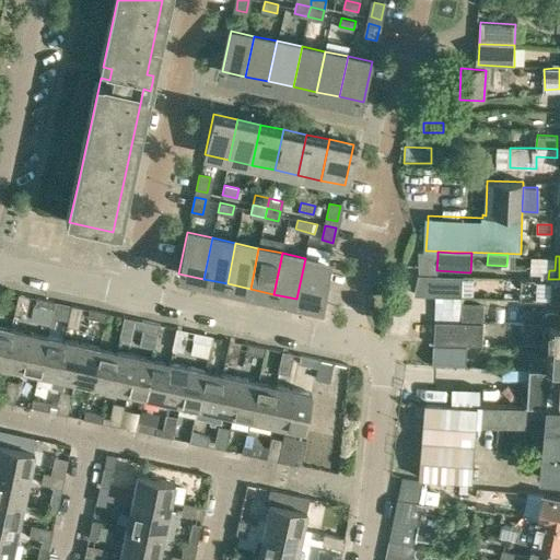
[(305,258),(296,299),(318,304),(327,263),(305,258)]
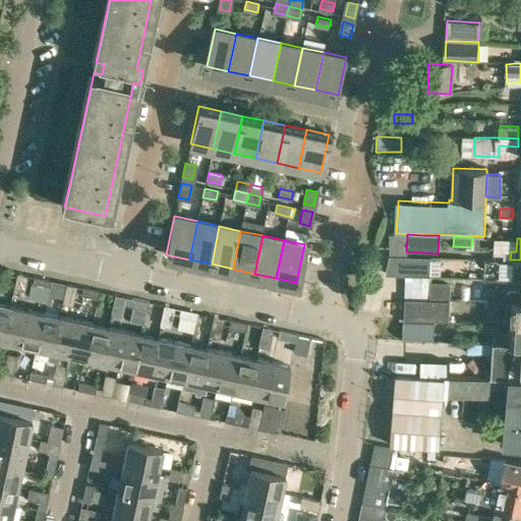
[(404,256),(404,277),(406,277),(430,278),(430,256),(404,256)]
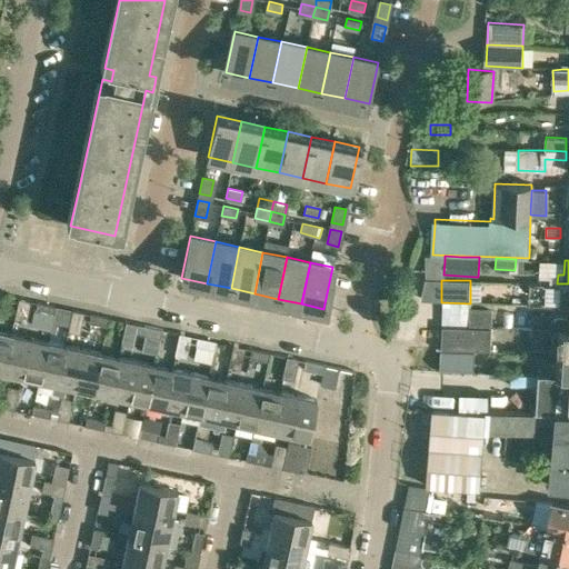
[(53,306),(33,302),(32,309),(51,313),(53,306)]
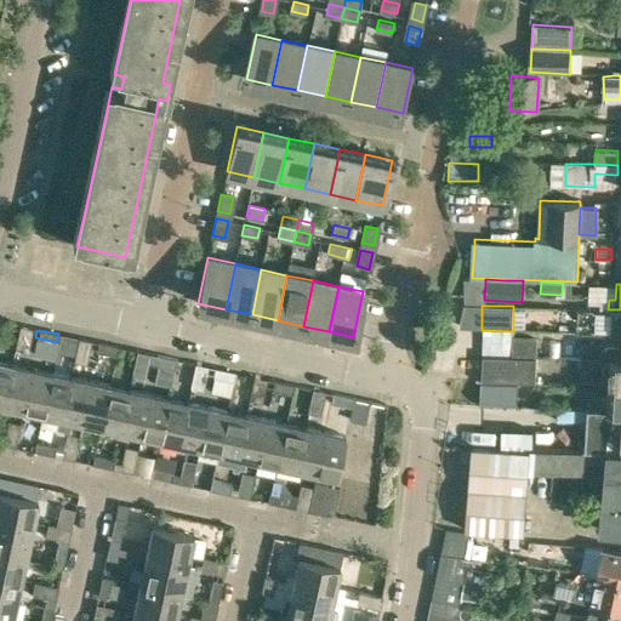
[(513,339),(513,331),(484,330),(483,354),(512,355),(513,339)]
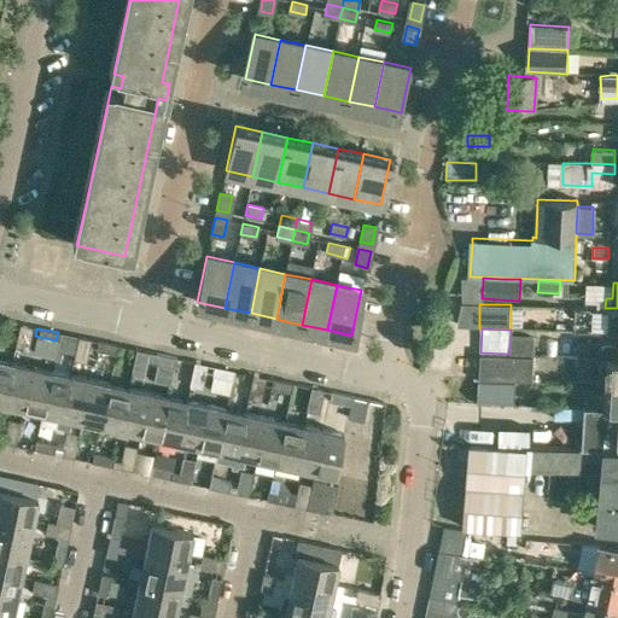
[(608,344),(607,357),(617,357),(617,332),(608,332),(608,344)]
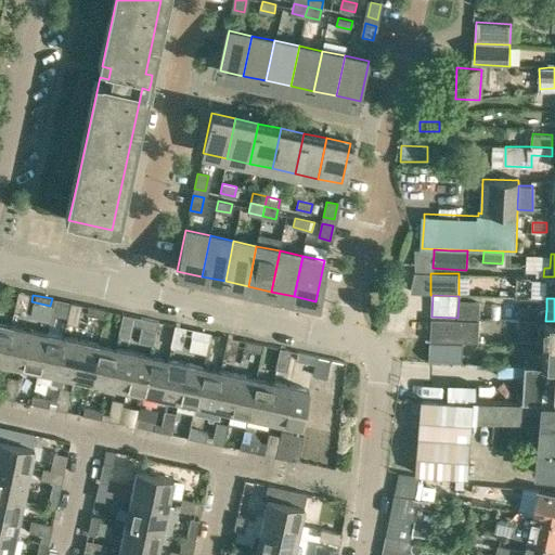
[(459,302),(457,318),(457,320),(479,320),(479,304),(459,302)]
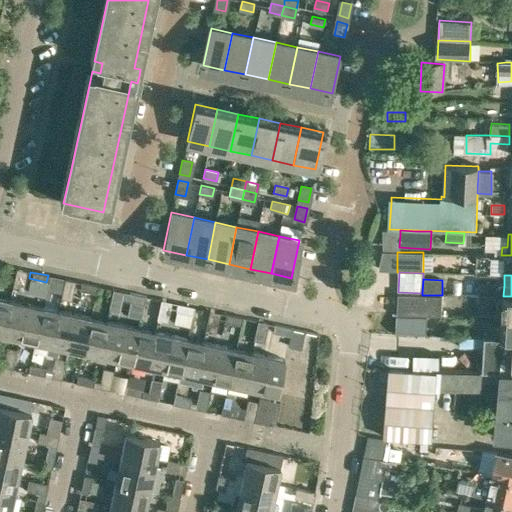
[(80,290),(95,293),(96,286),(81,282),(80,290)]
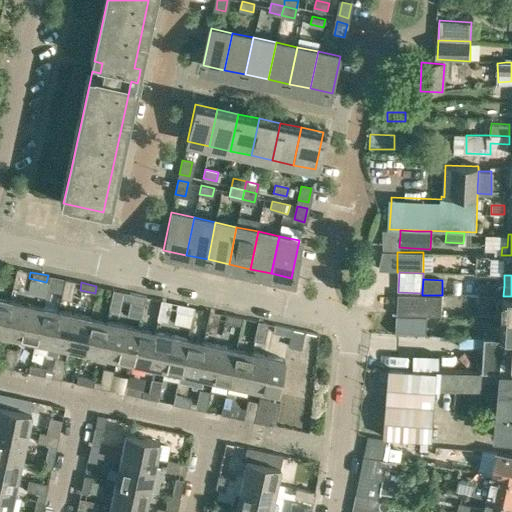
[(127,292),(125,299),(142,303),(144,296),(127,292)]
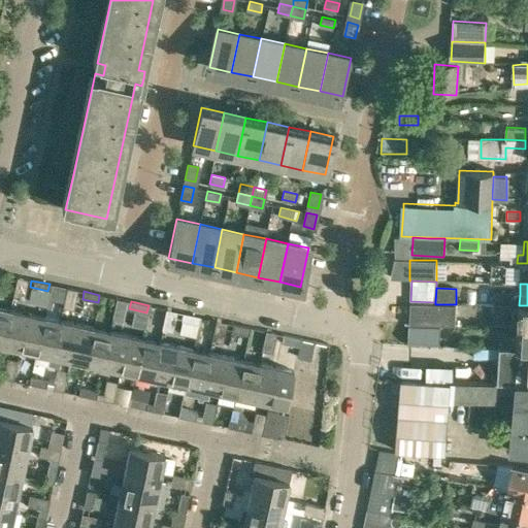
[(455,325),(456,304),(435,304),(409,303),(409,324),(455,325)]
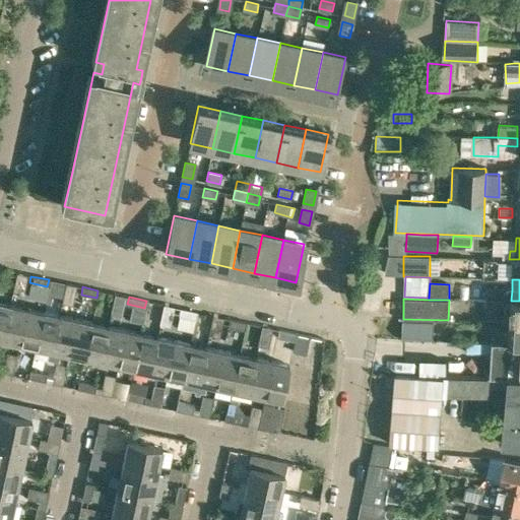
[(6,319),(9,304),(0,301),(0,337),(18,342),(21,327),(13,325),(14,321),(6,319)]
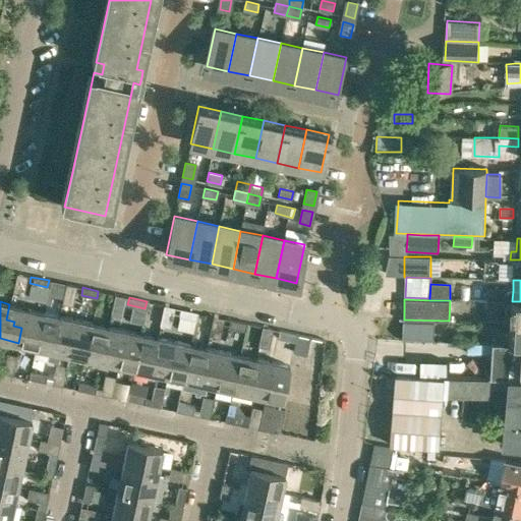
[(512,312),(511,321),(520,321),(520,301),(512,301),(512,312)]
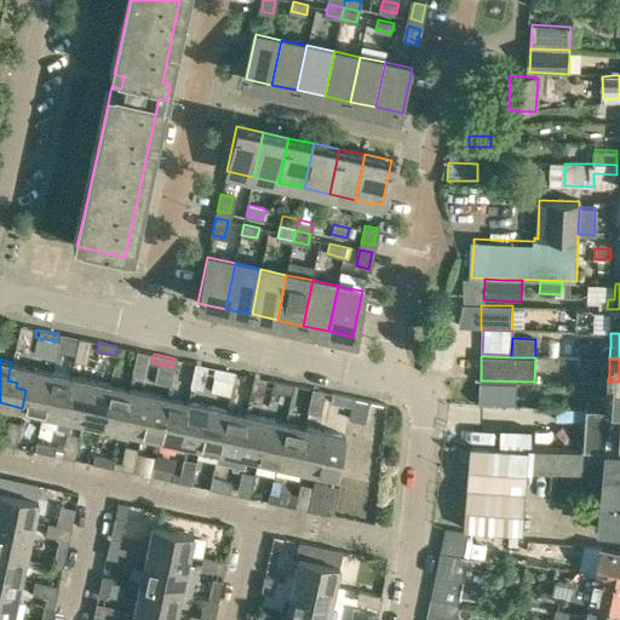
[(202,388),(205,363),(184,361),(182,385),(202,388)]
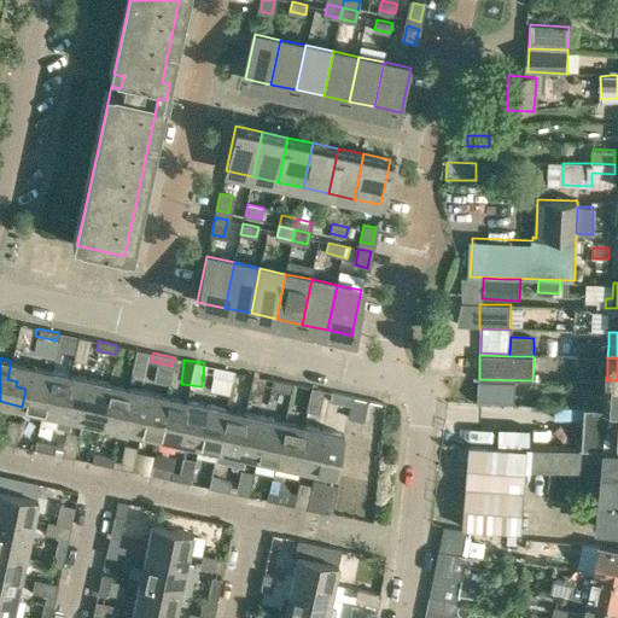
[(51,369),(11,361),(7,379),(17,382),(16,386),(25,389),(22,407),(41,410),(51,369)]
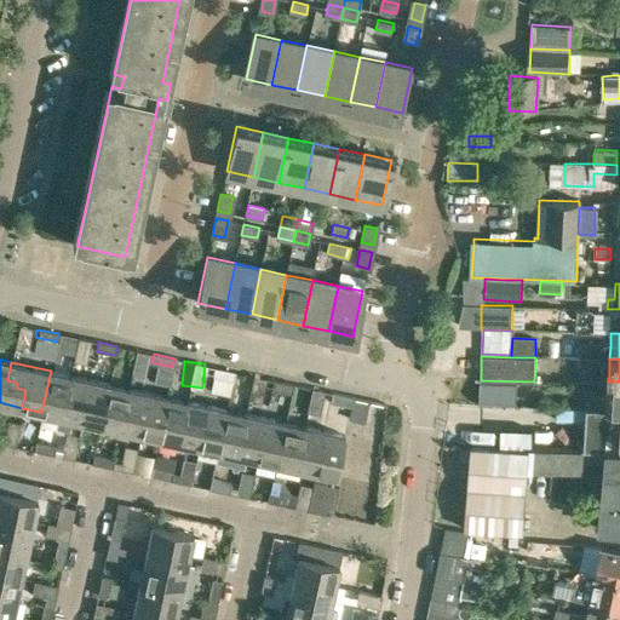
[(233,371),(212,366),(211,375),(230,380),(233,371)]
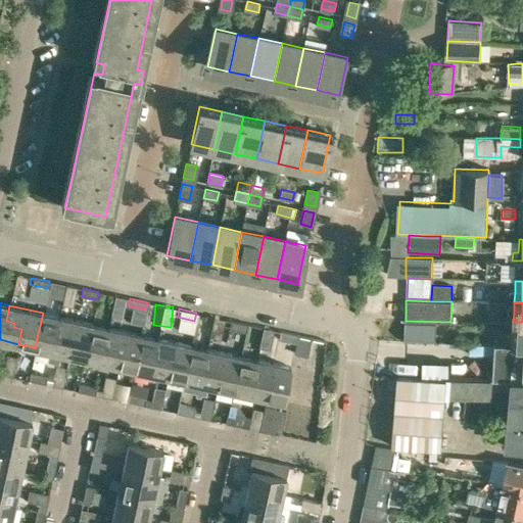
[(43,313),(35,347),(49,350),(47,361),(58,363),(60,353),(67,354),(72,339),(63,338),(64,333),(55,331),(59,316),(43,313)]
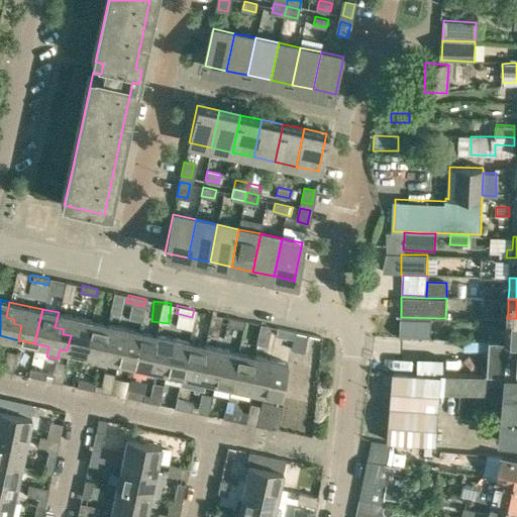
[(91,320),(59,312),(55,327),(64,329),(63,334),(71,335),(67,350),(84,354),(91,320)]
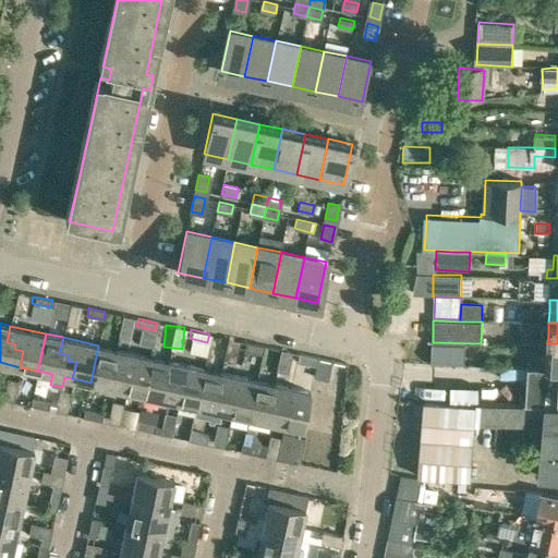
[(262,346),(243,342),(242,350),(261,354),(262,346)]
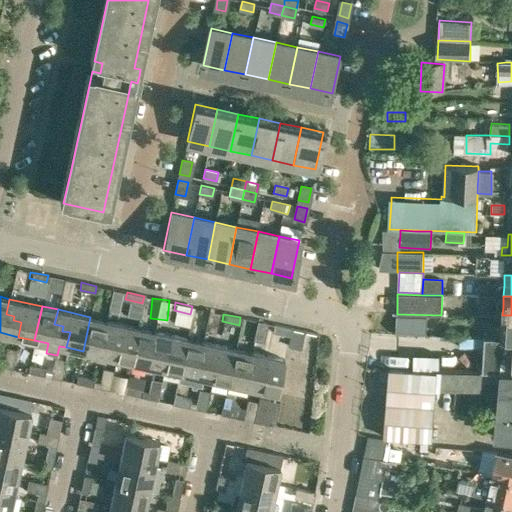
[(497,324),(496,337),(511,337),(511,315),(502,315),(501,324),(497,324)]
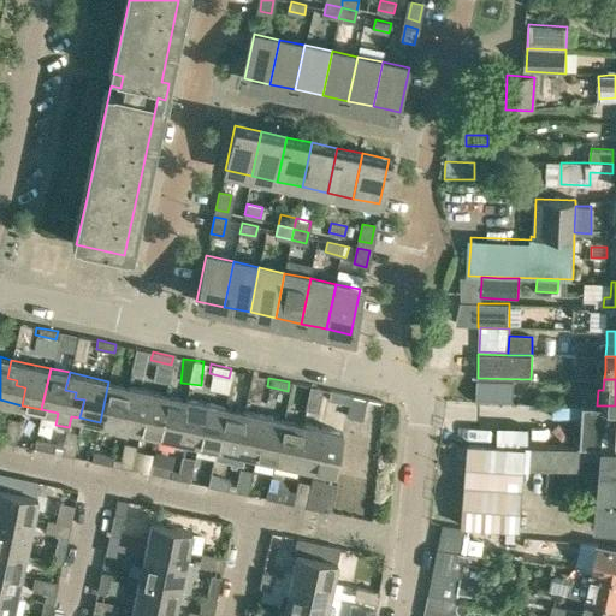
[(475,402),(514,403),(514,380),(477,380),(475,402)]
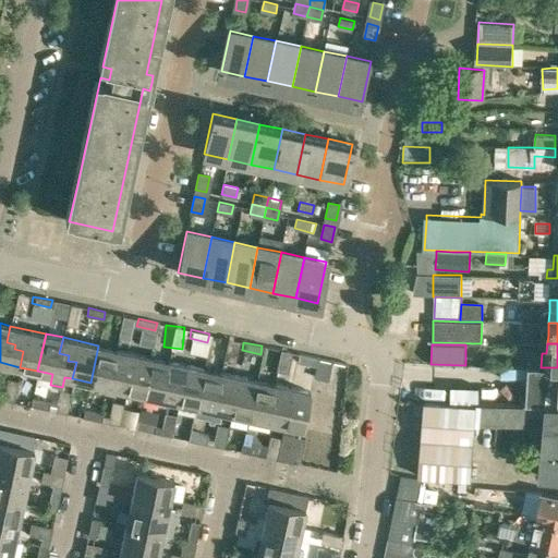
[(98,346),(91,383),(125,390),(129,374),(120,372),(121,367),(112,365),(116,349),(98,346)]
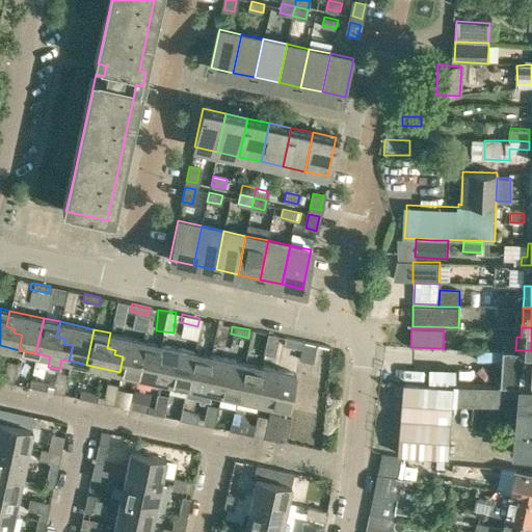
[(143,340),(110,333),(107,348),(115,350),(114,354),(123,356),(120,372),(136,375),(143,340)]
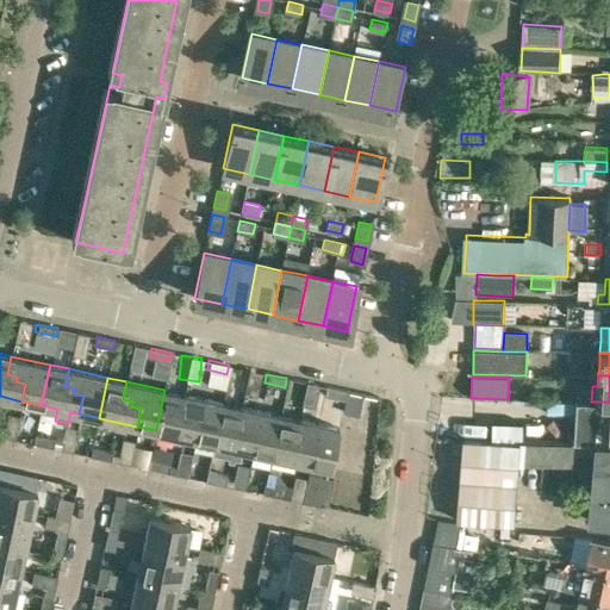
[(344,391),(324,386),(322,394),(343,399),(344,391)]
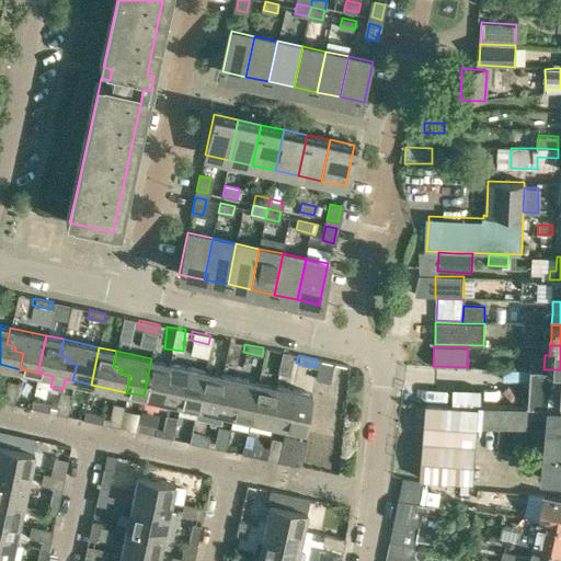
[(151,358),(144,396),(179,403),(182,387),(173,386),(174,380),(165,378),(169,362),(151,358)]
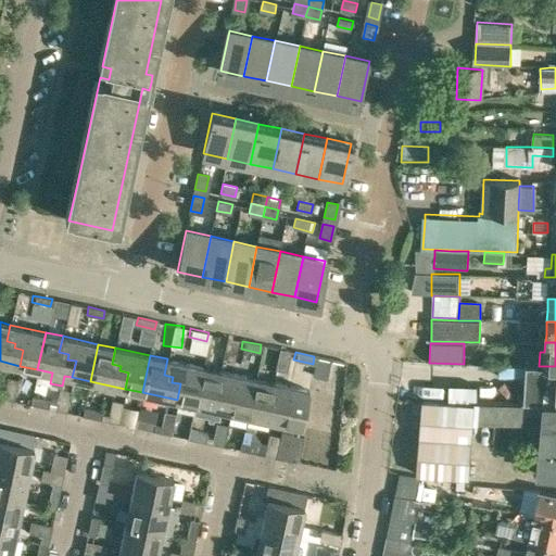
[(330,359),(316,356),(313,376),(326,378),(330,359)]
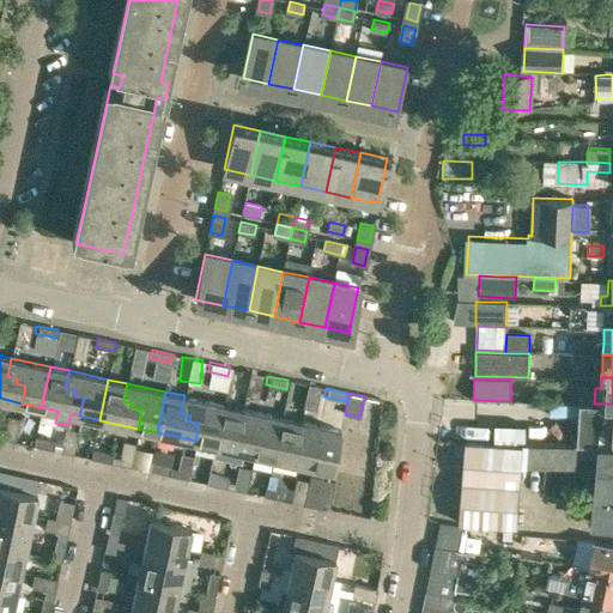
[(224,405),(184,395),(181,413),(190,416),(189,422),(199,423),(195,441),(214,445),(224,405)]
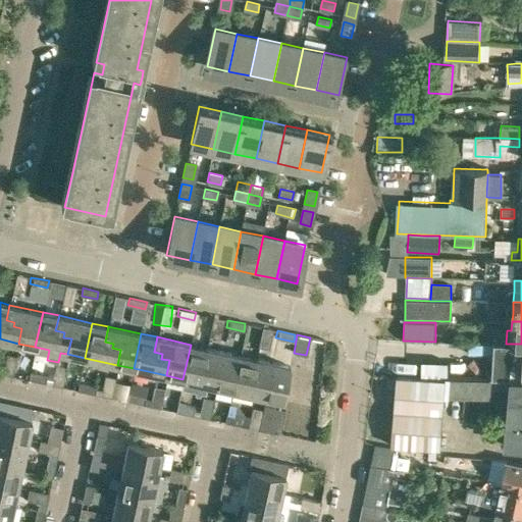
[(521,344),(506,344),(492,344),(490,377),(521,378),(521,344)]
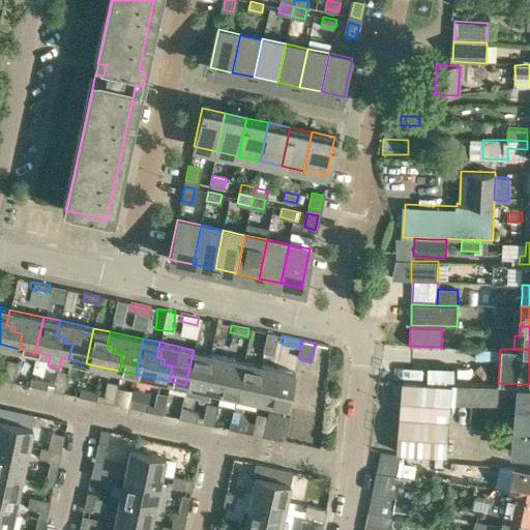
[(185,385),(183,393),(209,400),(211,390),(218,392),(222,377),(214,375),(215,371),(206,369),(209,353),(194,350),(185,385)]
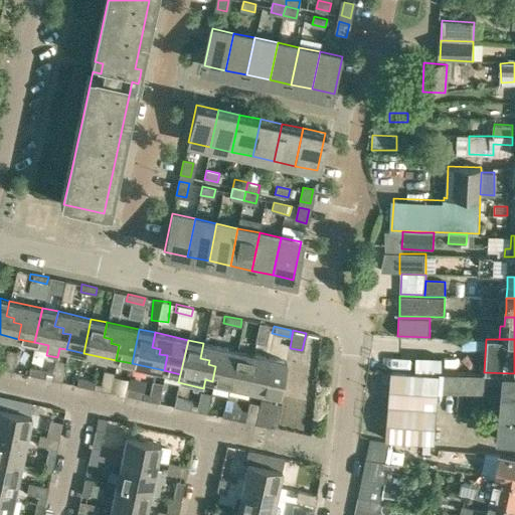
[(236,350),(203,343),(200,358),(209,360),(208,364),(215,366),(212,381),(229,384),(236,350)]
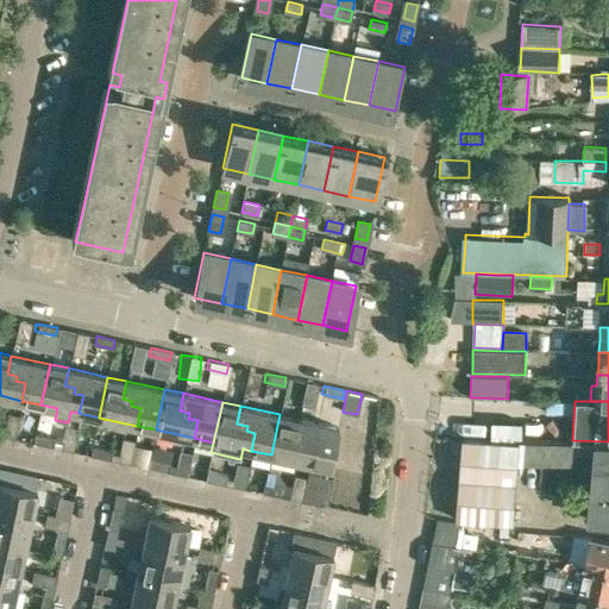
[(280,414),(271,454),(308,463),(313,445),(303,443),(305,438),(294,435),(299,419),(297,418),(299,410),(284,407),(282,415),(280,414)]
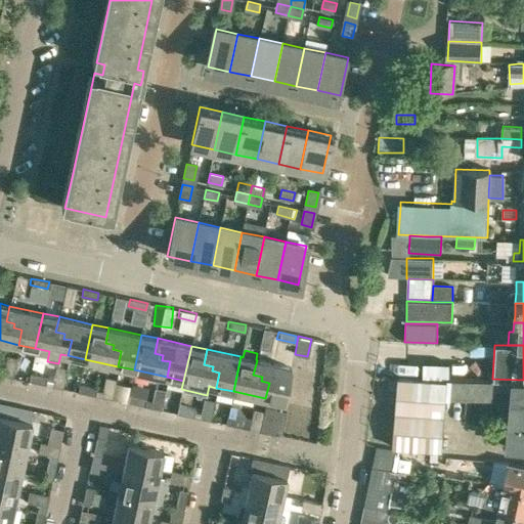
[(290,367),(257,360),(253,375),(262,377),(261,381),(269,383),(265,398),(282,402),(290,367)]
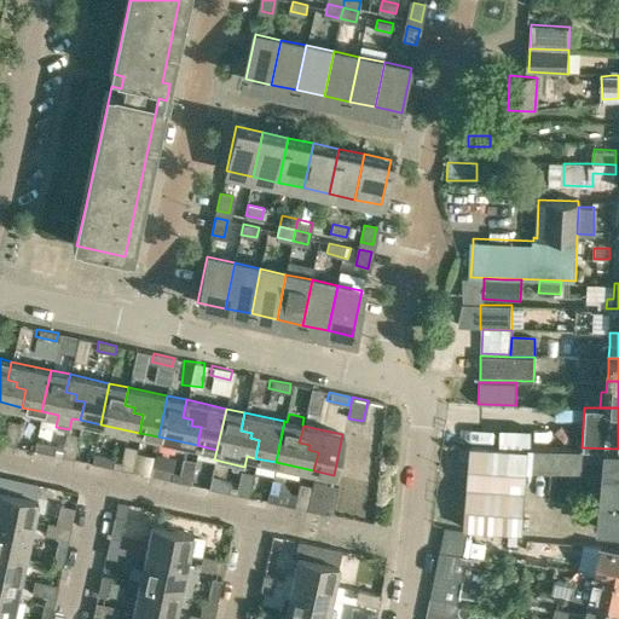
[(509,443),(539,441),(538,427),(508,428),(509,443)]
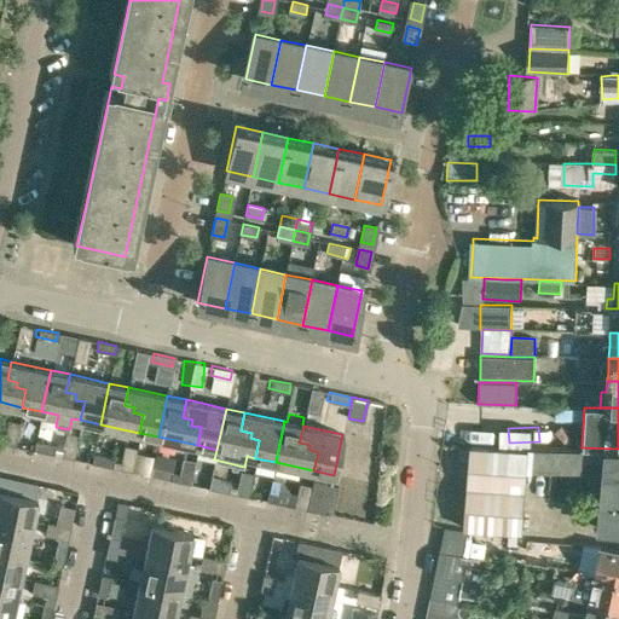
[(55,453),(56,445),(36,440),(34,450),(55,453)]
